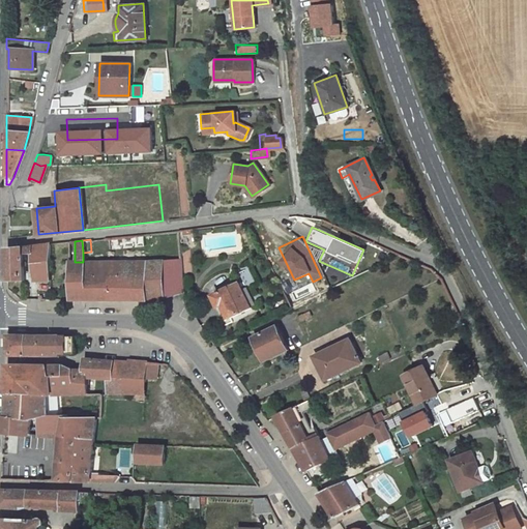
[(49,243),(6,247),(6,280),(23,280),(22,265),(22,261),(22,254),(30,253),(32,280),(49,280),(49,243)]
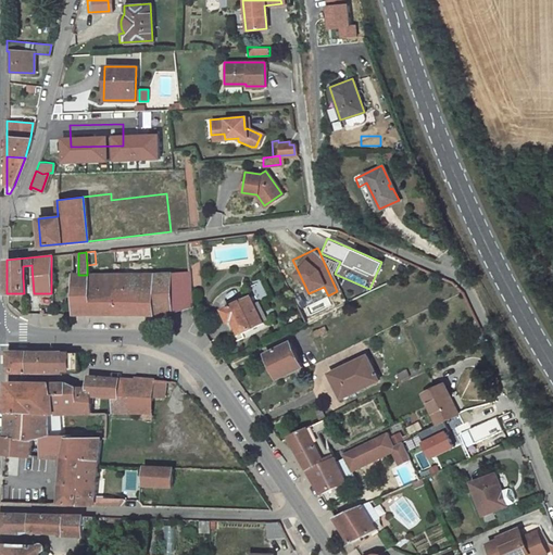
[(151,267),(151,256),(143,257),(137,259),(142,267),(151,267)]
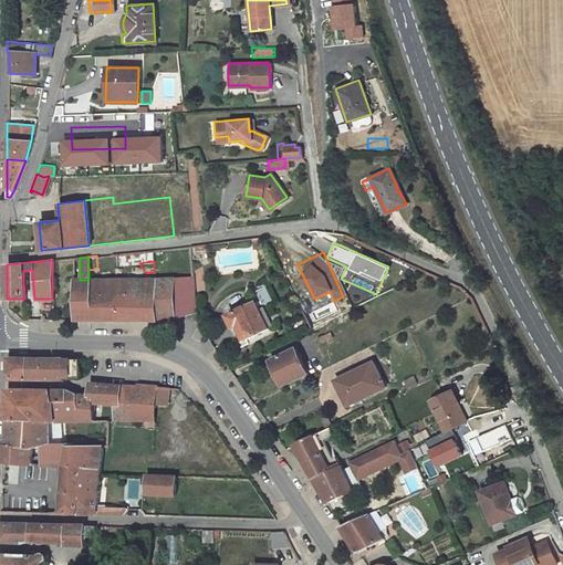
[(97,269),(89,270),(89,278),(103,278),(102,268),(97,269)]
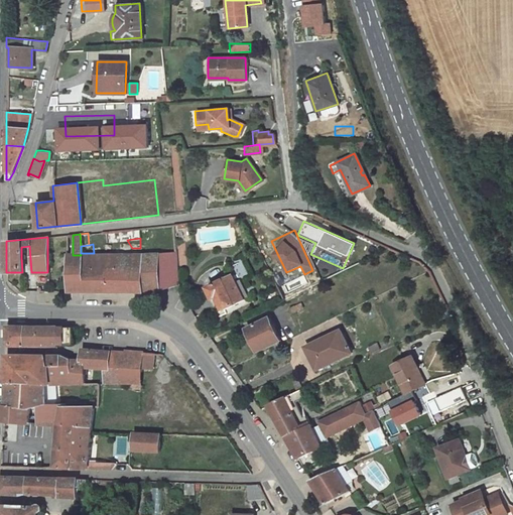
[(107,254),(81,255),(84,290),(116,291),(142,291),(153,290),(177,282),(174,253),(152,254),(141,254),(134,254),(117,254),(107,254)]
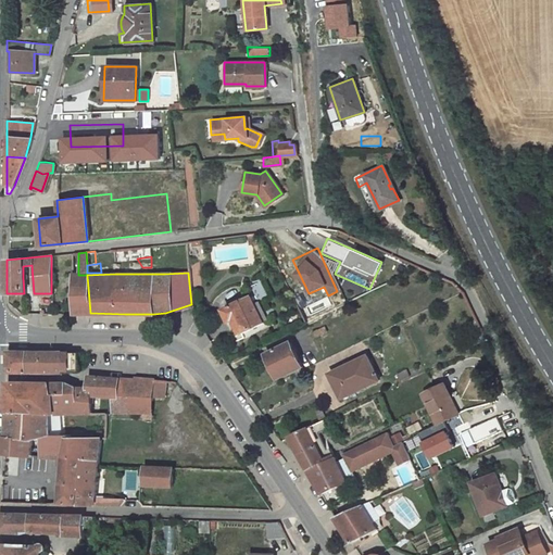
[(78,275),(72,275),(73,314),(90,313),(87,275),(78,275)]
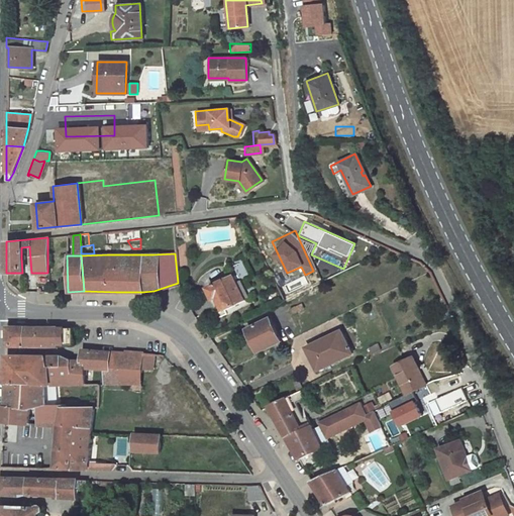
[(250,296),(241,278),(248,275),(241,261),(228,267),(231,275),(207,287),(212,299),(218,296),(222,302),(225,308),(250,296)]
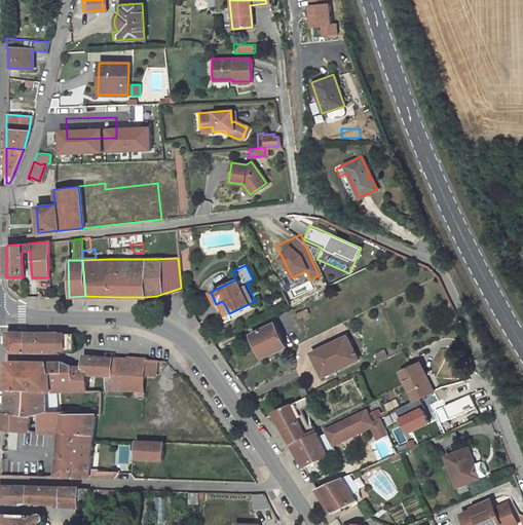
[(226,307),(222,301),(216,304),(220,310),(226,307)]
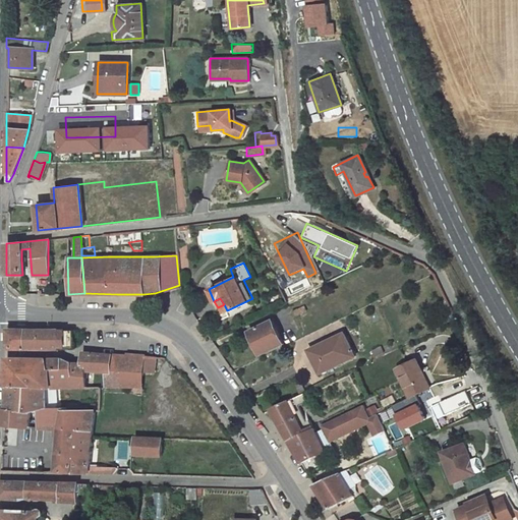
[(295,314),(306,309),(303,304),(292,309),(295,314)]
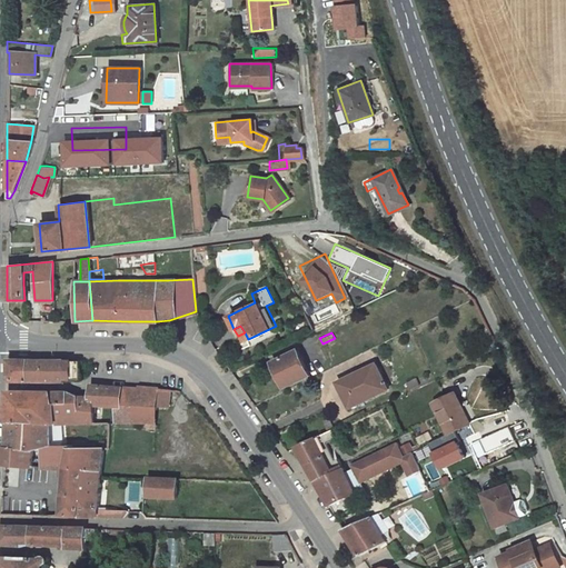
[(296,349),(270,361),(272,366),(280,382),(283,387),(307,375),(296,349)]
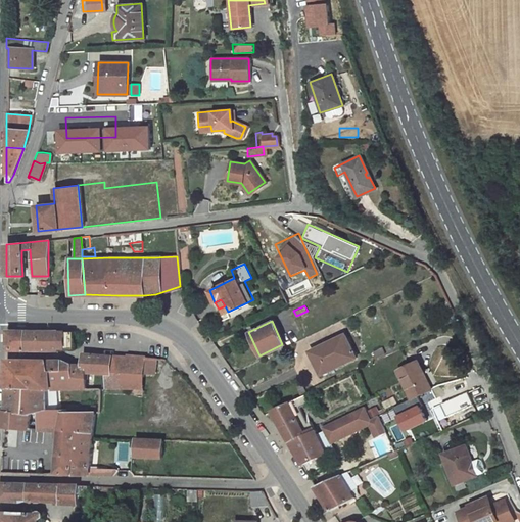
[(26,331),(6,330),(6,349),(58,349),(58,347),(73,348),(73,330),(26,331)]
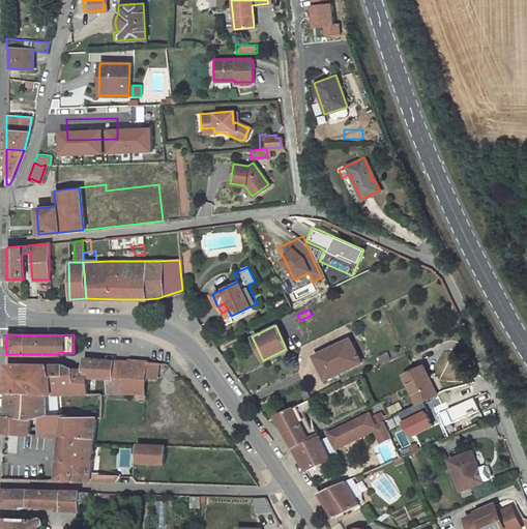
[(359,361),(348,339),(316,354),(322,366),(319,368),(324,379),(359,361)]
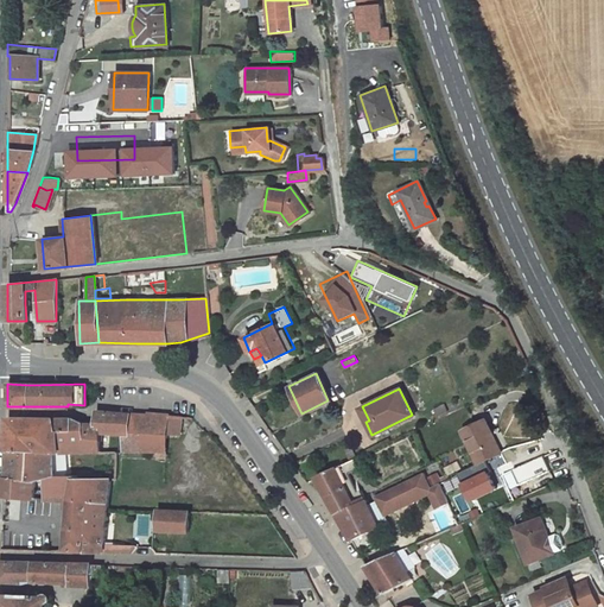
[(291,391),(287,392),(296,410),(299,409),(291,391)]
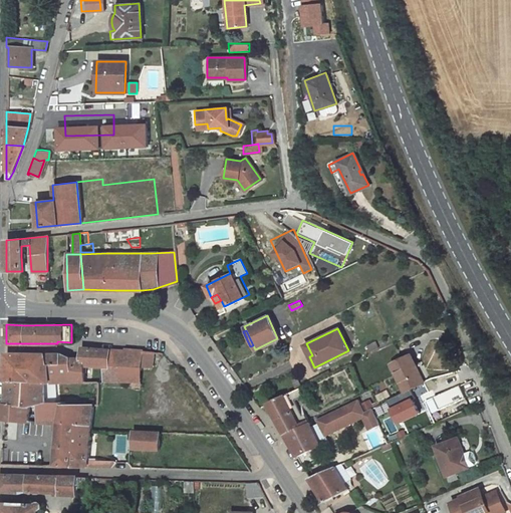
[(377,347),(374,341),(365,345),(368,351),(377,347)]
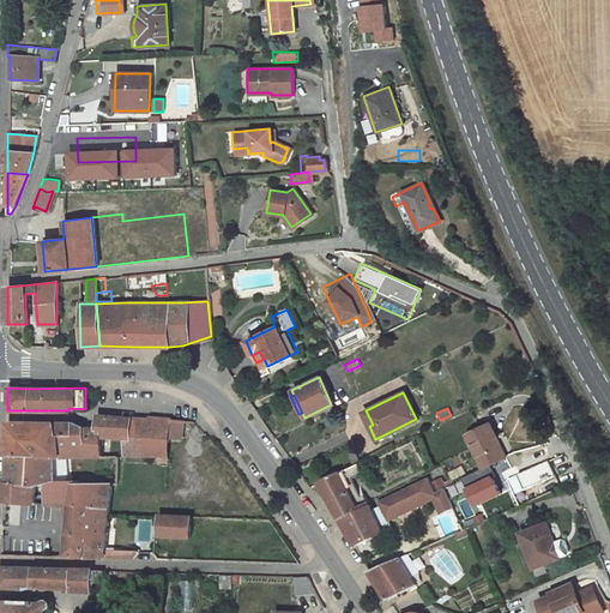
[(373,425),(366,410),(362,412),(369,426),(373,425)]
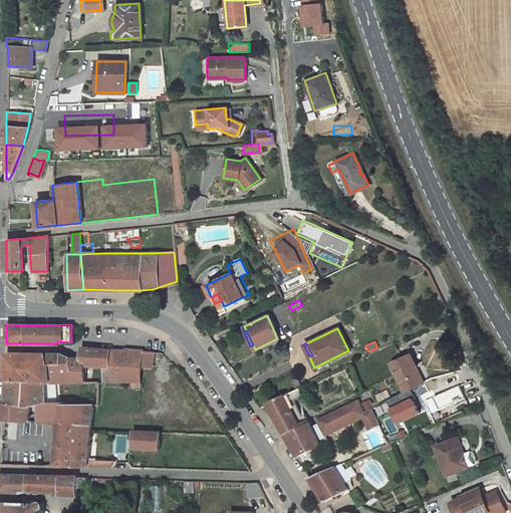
[(80,358),(69,357),(71,381),(82,381),(82,366),(103,367),(103,379),(128,380),(128,383),(132,383),(131,387),(139,387),(140,365),(150,366),(151,351),(123,348),(123,351),(80,347),(80,358)]
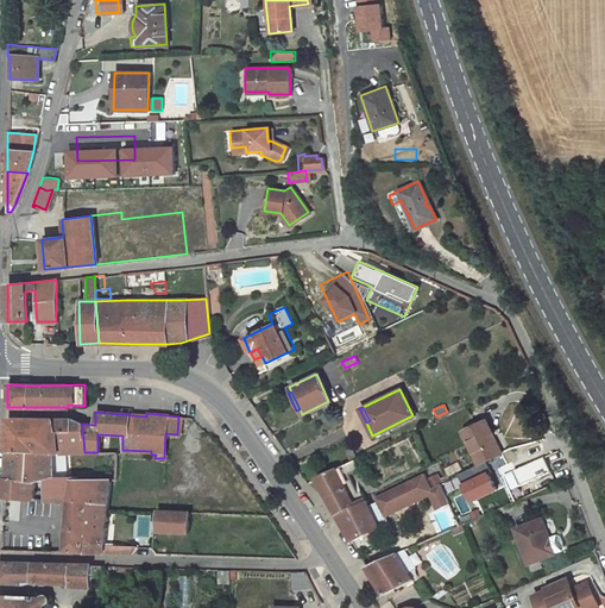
[(52,419),(6,419),(5,452),(7,452),(52,452),(60,452),(52,419)]
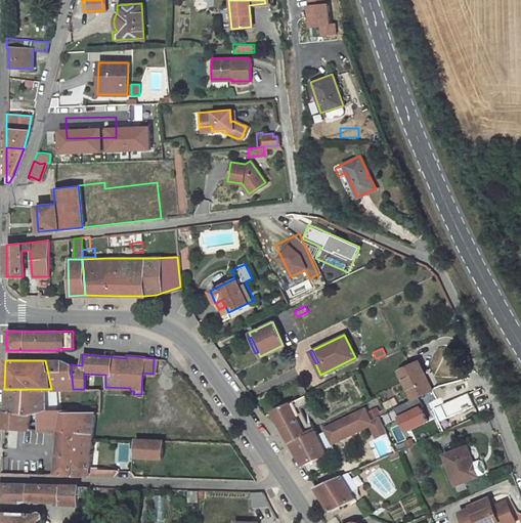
[(60,360),(45,360),(51,389),(53,389),(70,389),(73,389),(71,364),(60,360)]
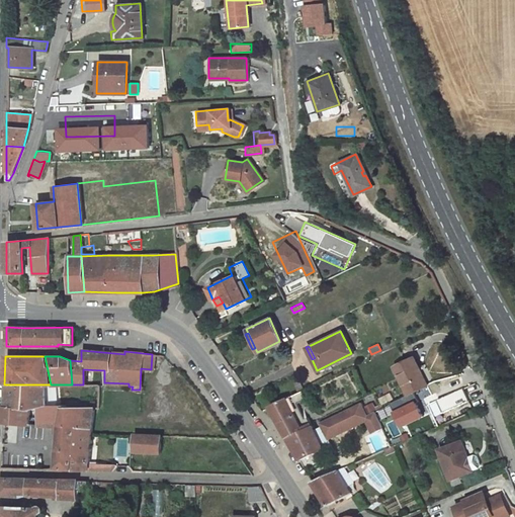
[(431,381),(423,364),(416,367),(411,358),(393,366),(406,394),(431,381)]
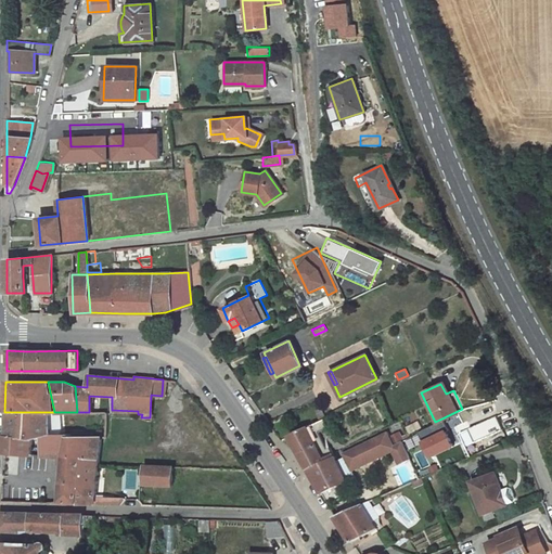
[(48,412),(7,412),(5,435),(30,435),(40,434),(49,434),(48,412)]
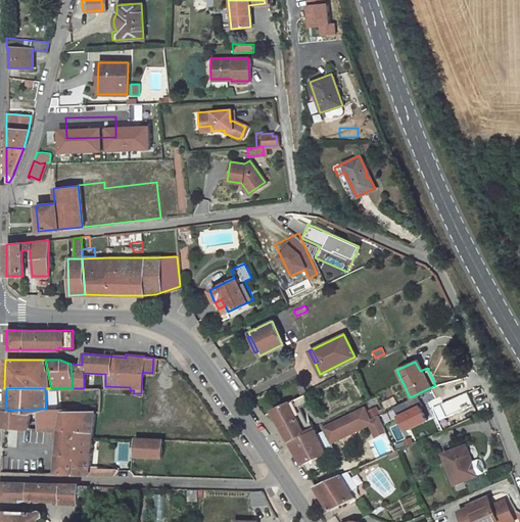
[(51,388),(45,388),(46,409),(48,409),(54,409),(53,388),(51,388)]
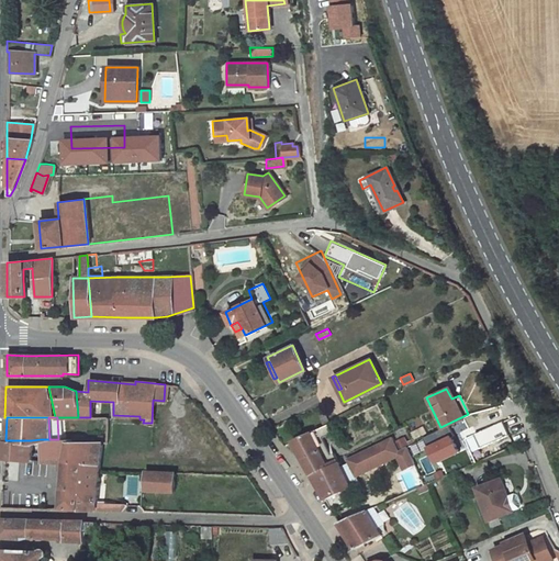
[(501,421),(488,426),(494,440),(507,434),(501,421)]
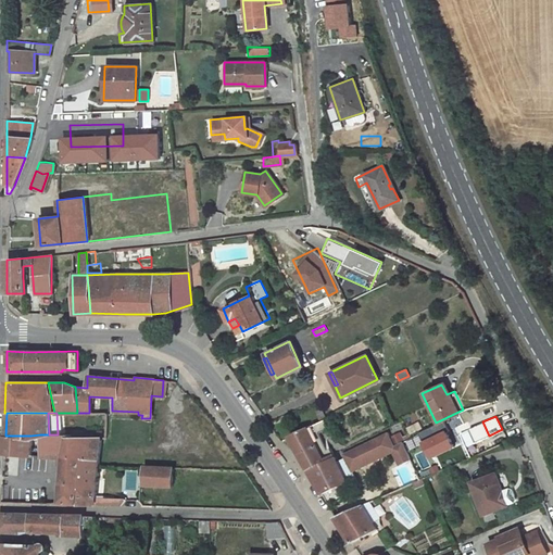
[(334,456),(329,448),(326,450),(317,432),(328,427),(324,418),(288,436),(308,469),(334,456)]
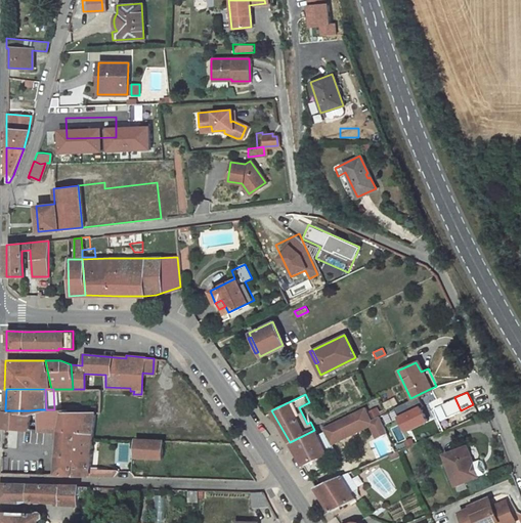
[(46,409),(38,409),(37,431),(58,433),(58,429),(61,411),(62,409),(54,409),(48,409),(46,409)]
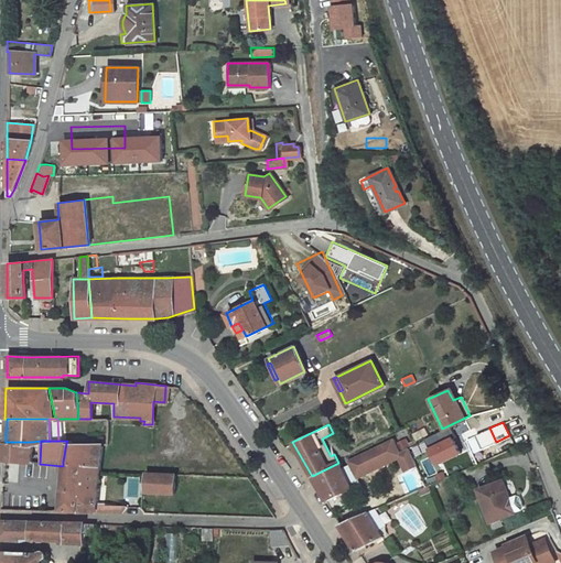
[(6,442),(2,442),(2,459),(30,463),(31,442),(6,442)]
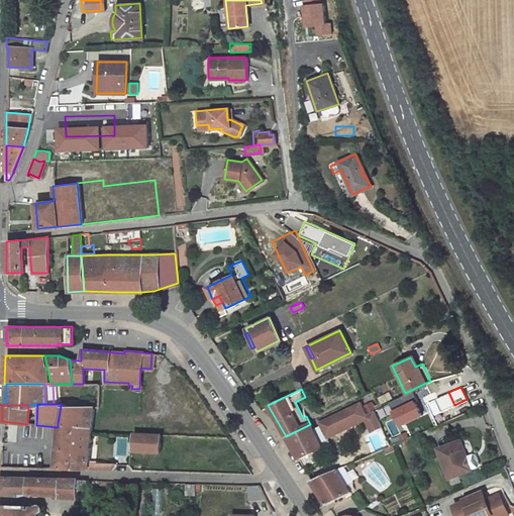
[(93,406),(61,406),(58,423),(58,427),(54,468),(70,469),(75,425),(90,427),(93,406)]
